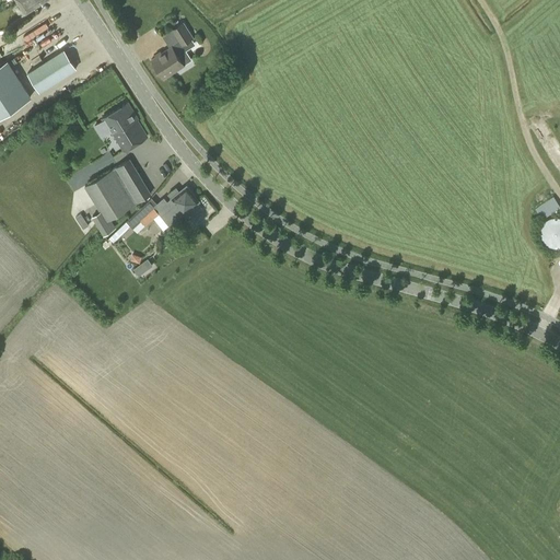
[(16,0),(24,12),(44,0),(16,0)]
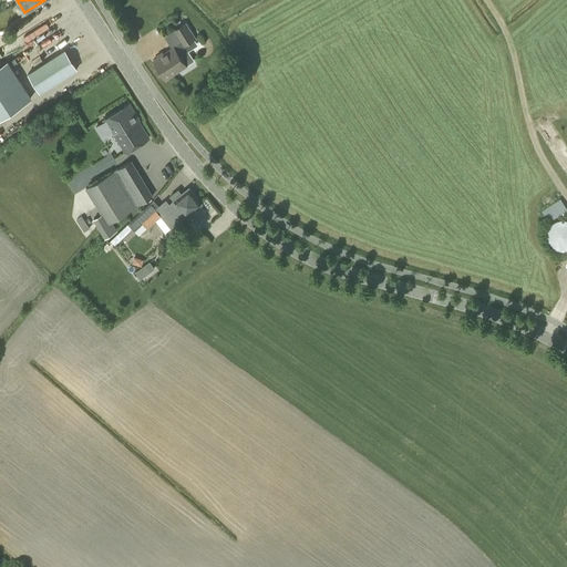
[(165,79),(194,60),(184,44),(195,38),(185,22),(174,29),(182,41),(153,60),(165,79)]
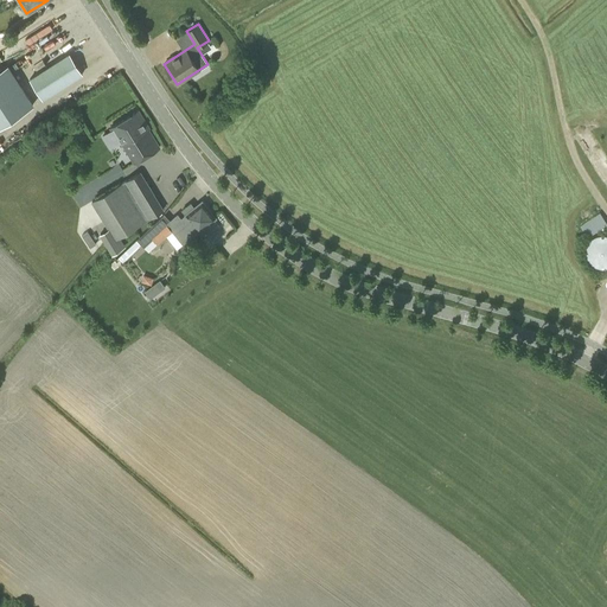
[(43,100),(83,74),(69,52),(30,78),(43,100)]
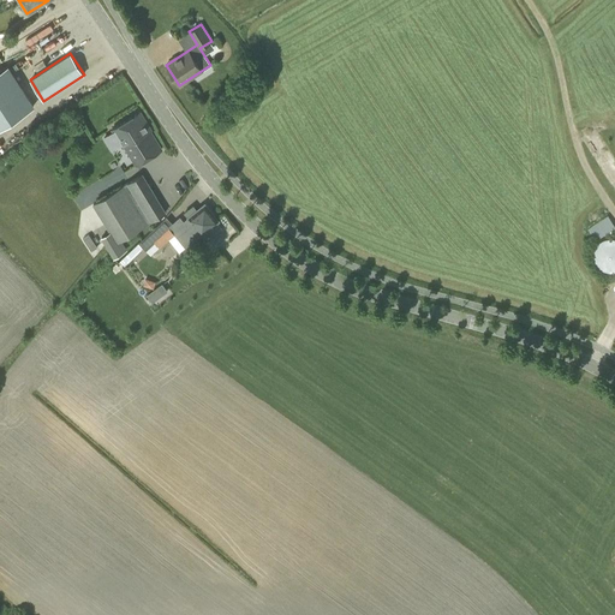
[(33,107),(7,66),(0,70),(0,127),(12,120),(33,107)]
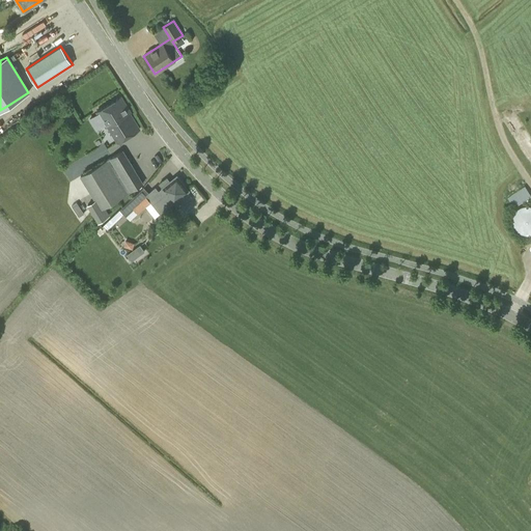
[(139,129),(129,112),(131,111),(121,95),(96,111),(98,113),(91,117),(98,127),(104,122),(106,127),(107,126),(117,142),(139,129)]
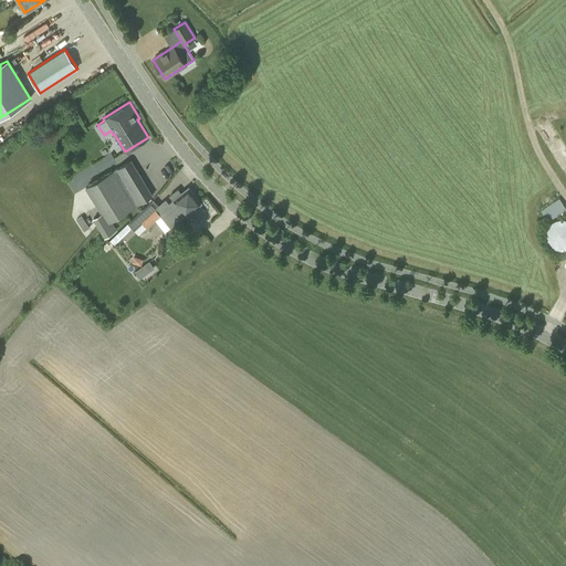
[(42,150),(49,147),(43,137),(37,140),(42,150)]
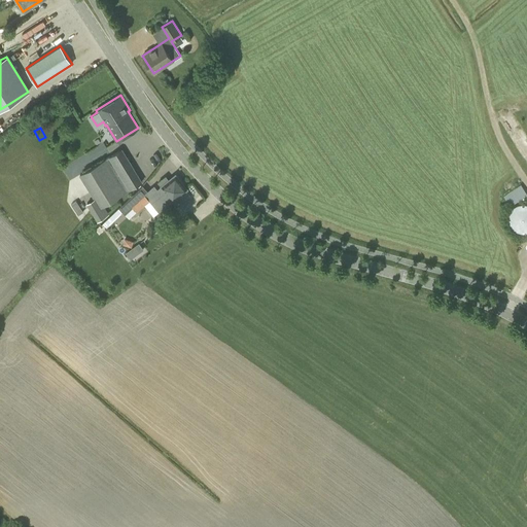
[(100,208),(142,182),(121,148),(79,175),(100,208)]
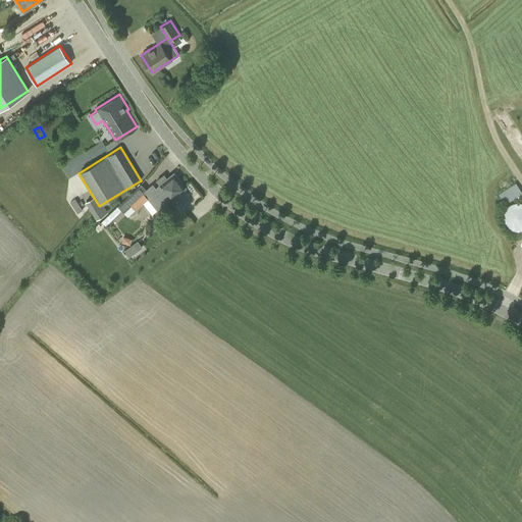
[(157,209),(185,187),(173,173),(166,178),(163,174),(156,180),(159,185),(155,188),(152,185),(143,192),(139,187),(117,206),(123,212),(132,205),(136,210),(149,199),(157,209)]
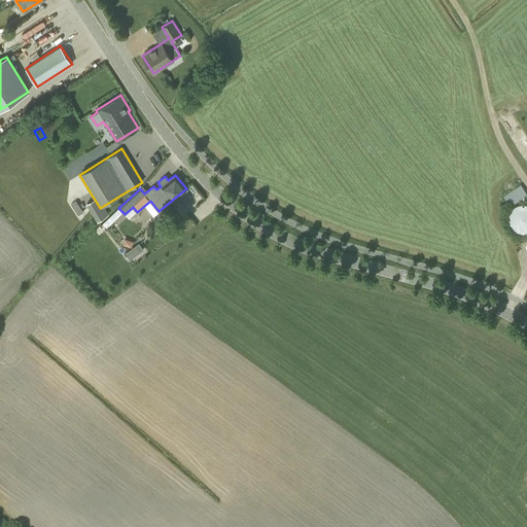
[(71,204),(78,215),(83,212),(76,201),(71,204)]
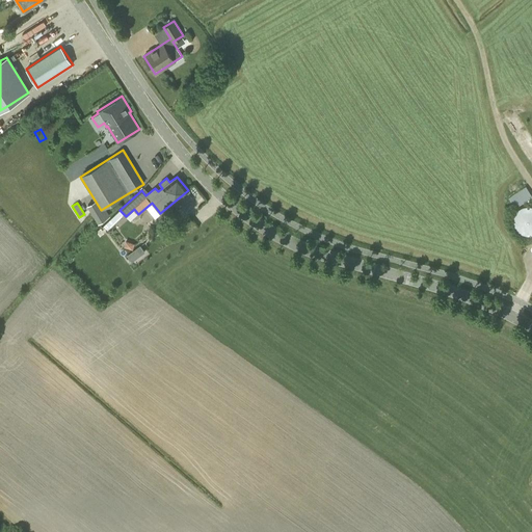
[(524,234),(527,235),(529,235),(531,234),(531,233),(531,205),(529,205),(526,205),(524,206),(521,207),(519,208),(516,210),(515,211),(514,214),(513,216),(513,218),(513,221),(513,223),(514,227),(515,229),(517,231),(520,232),(522,233),(524,234)]
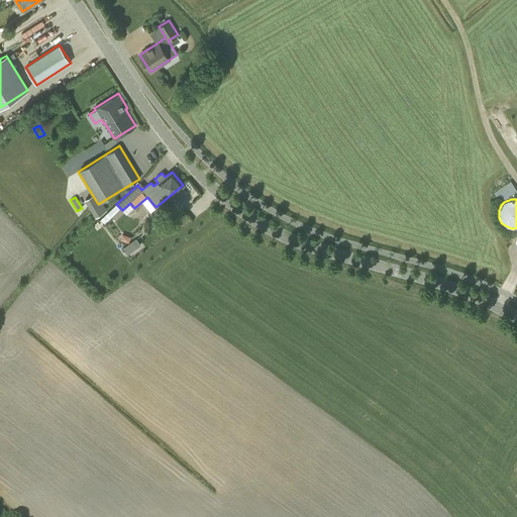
[(124,248),(129,254),(142,243),(137,237),(124,248)]
